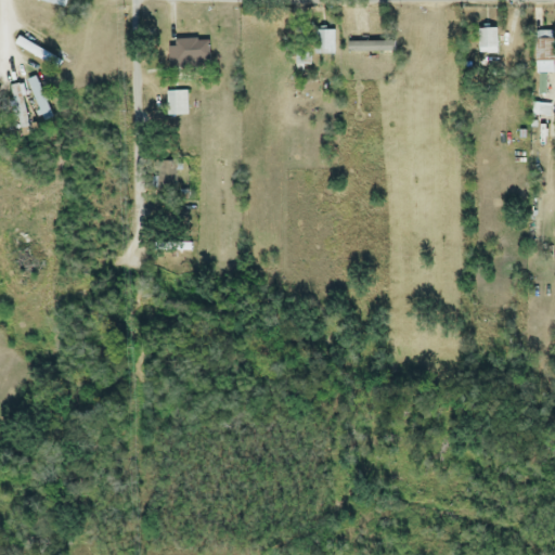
[(64,0),(35,0),(62,9),(64,0)]
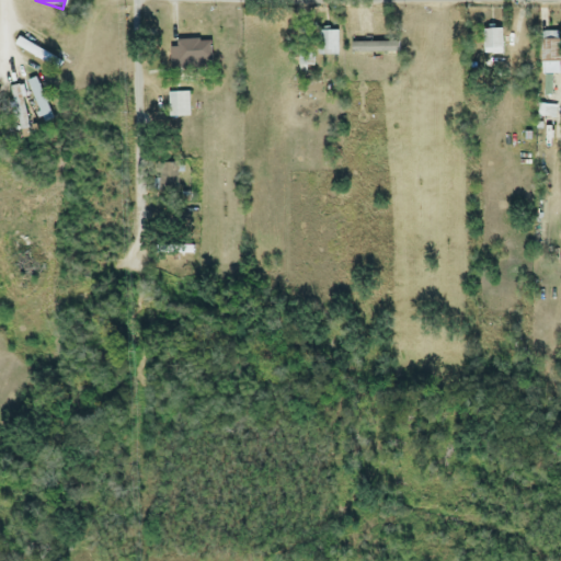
[(502,56),(502,29),(483,29),(483,56),(502,56)]
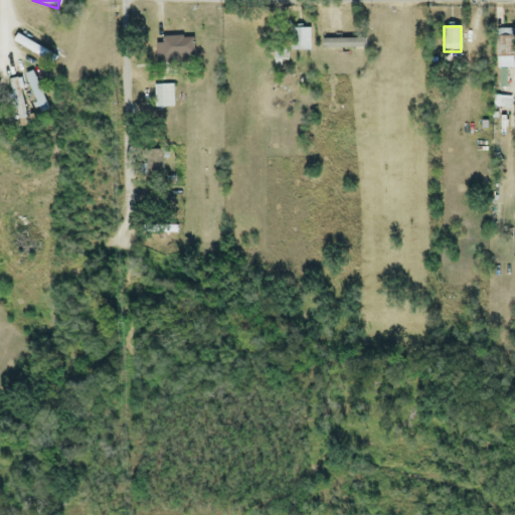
[(310,51),(310,28),(290,29),(290,51),(310,51)]
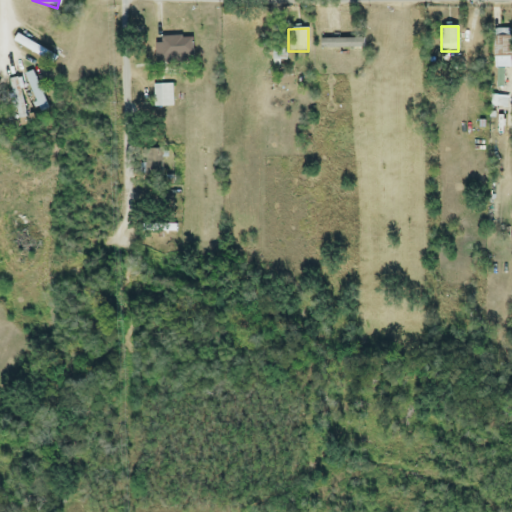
[(341,34),(341,58),(357,58),(357,34),(341,34)]
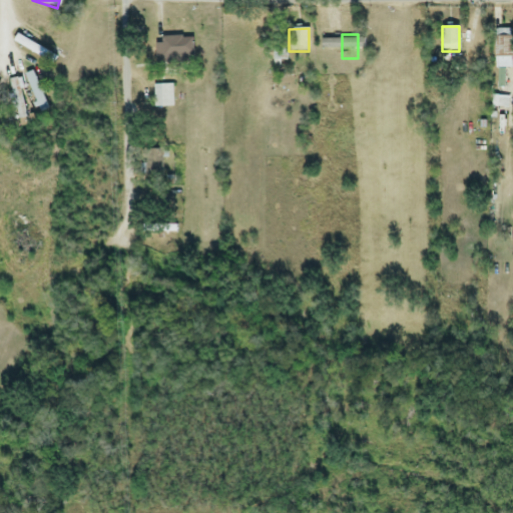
[(193,62),(193,38),(156,38),(156,62),(193,62)]
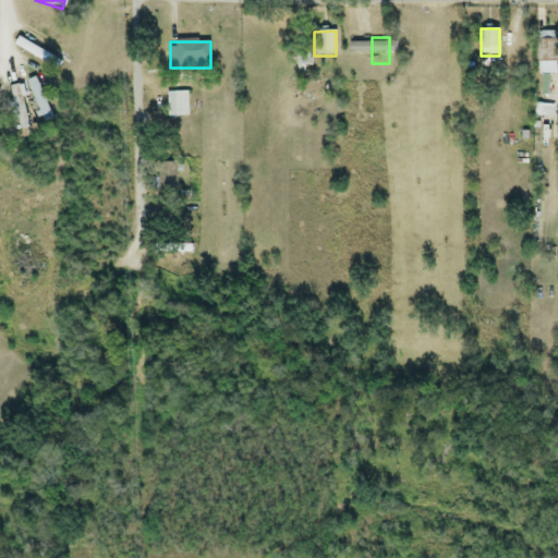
[(23,51),(64,74),(69,67),(27,44),(23,51)]
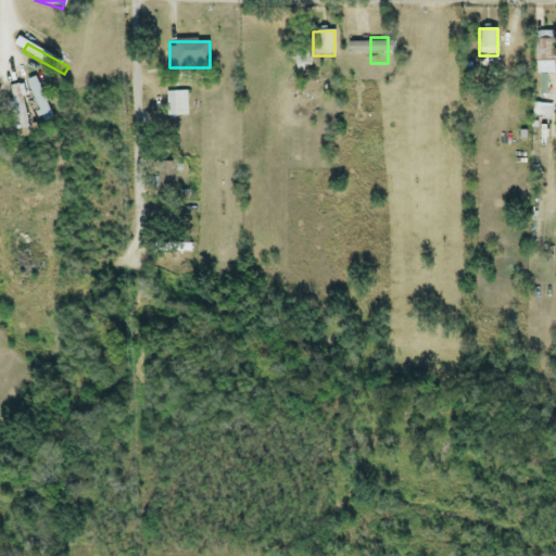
[(29,79),(38,122),(49,119),(40,77),(29,79)]
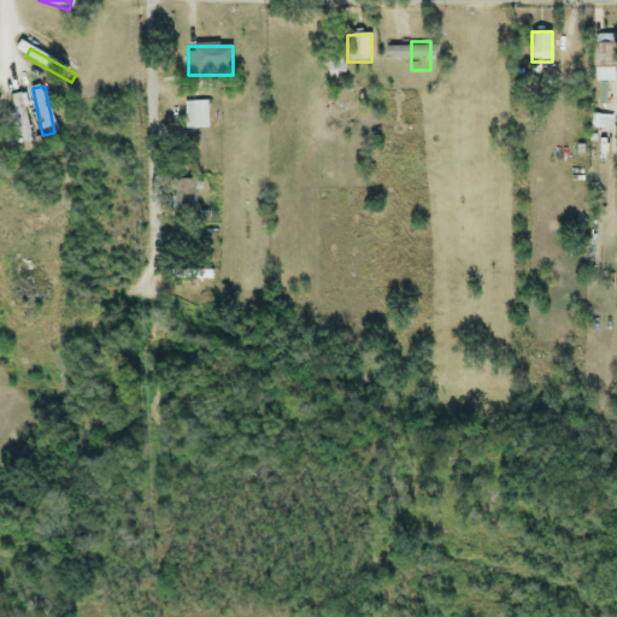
[(7,98),(22,146),(34,142),(19,94),(7,98)]
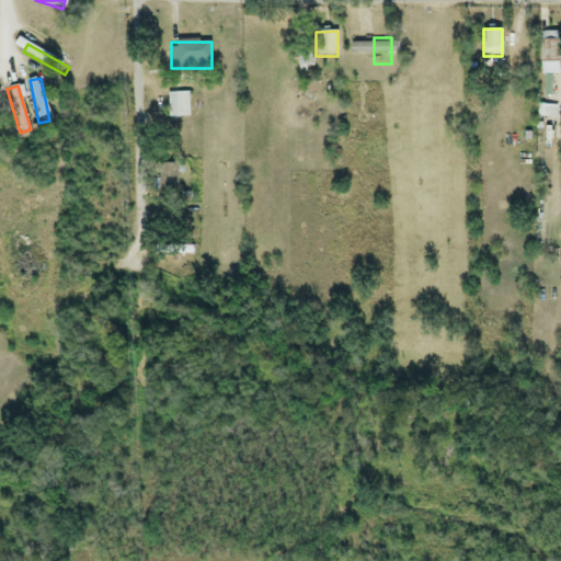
[(169,117),(190,117),(190,92),(169,92),(169,117)]
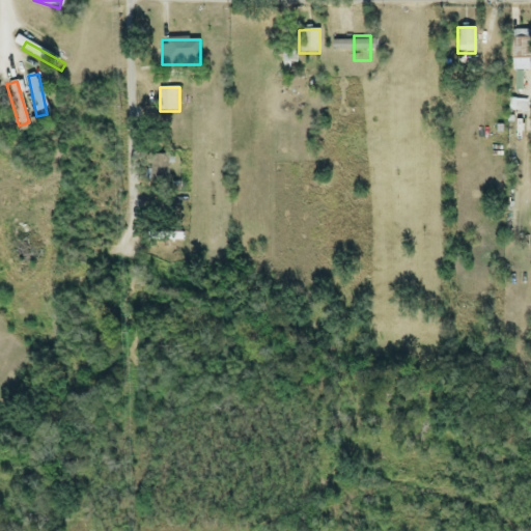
[(168,184),(168,155),(149,155),(149,184),(168,184)]
